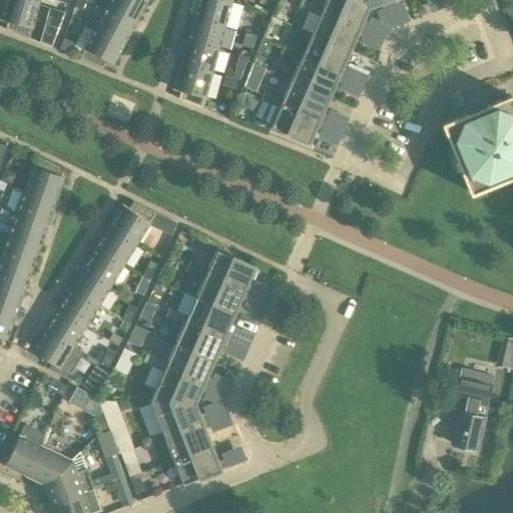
[(38,3),(26,0),(5,0),(1,19),(8,21),(5,29),(29,38),(38,3)]
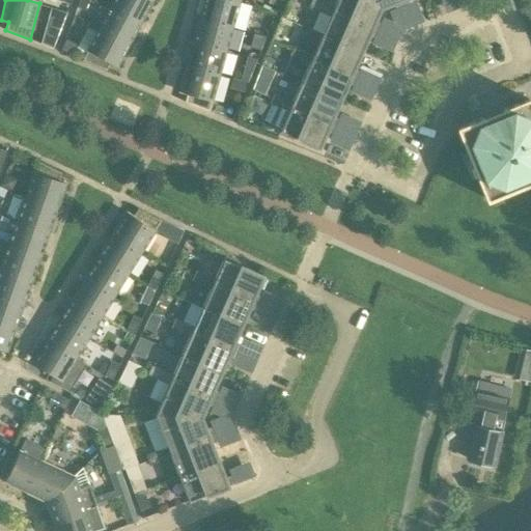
[(89,0),(80,0),(78,7),(86,10),(89,0)]
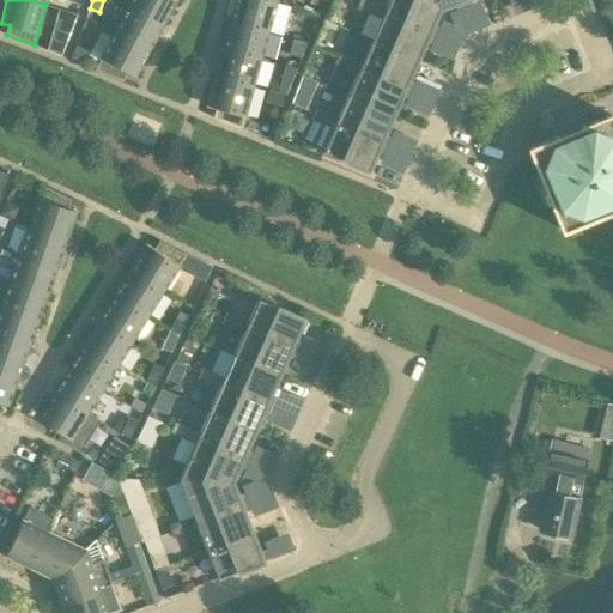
[(131,0),(129,6),(163,23),(175,0),(131,0)]
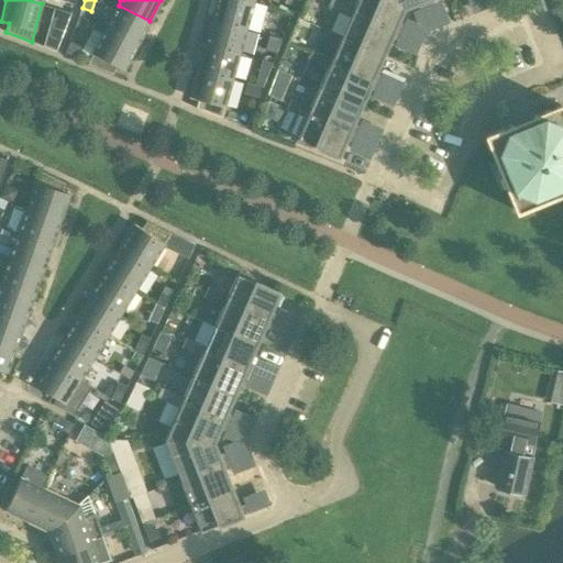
[(253,3),(241,0),(217,0),(212,20),(246,29),(253,3)]
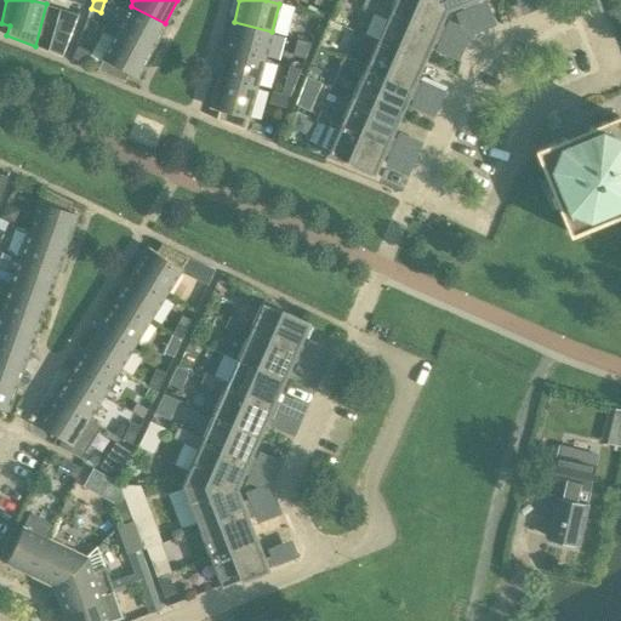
[(376,13),(381,3),(375,0),(368,0),(365,9),(376,13)]
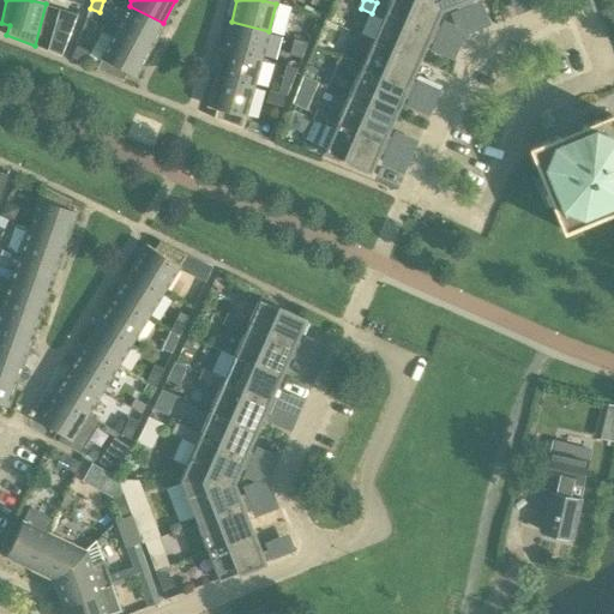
[(429,0),(390,0),(387,7),(385,13),(435,35),(439,26),(432,23),(439,8),(429,0)]
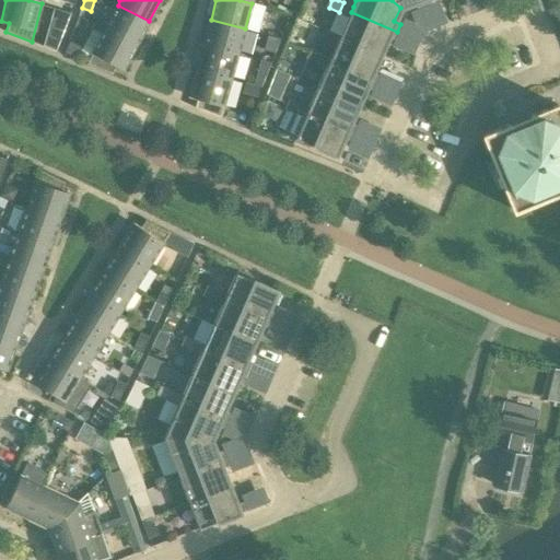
[(467,0),(471,11),(490,4),(488,0),(467,0)]
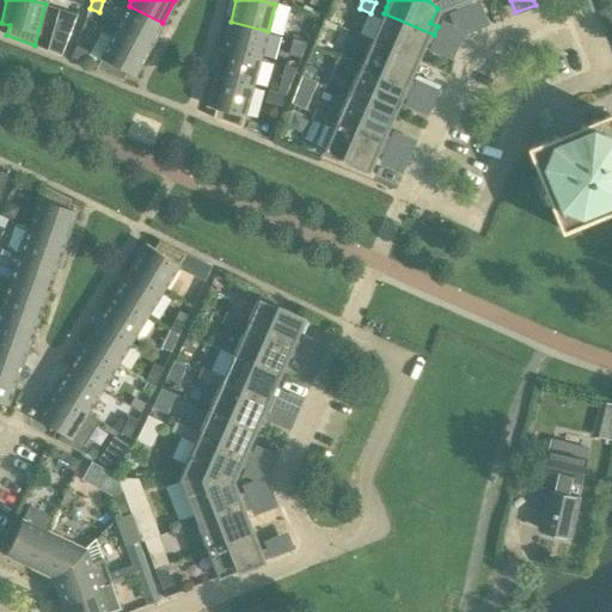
[(371,13),(381,18),(384,13),(386,7),(375,2),(371,13)]
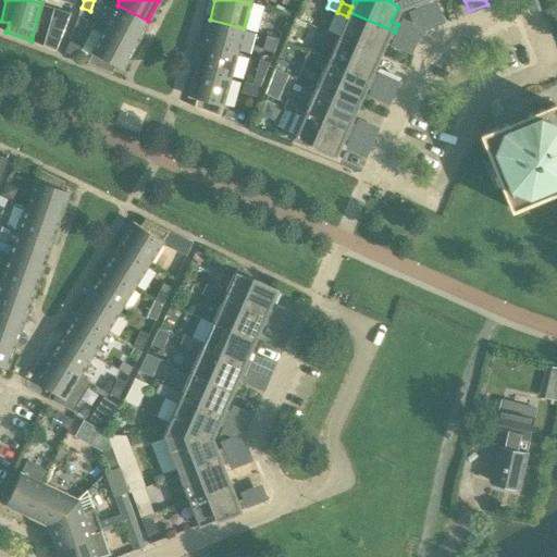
[(118,5),(104,28),(135,45),(148,21),(118,5)]
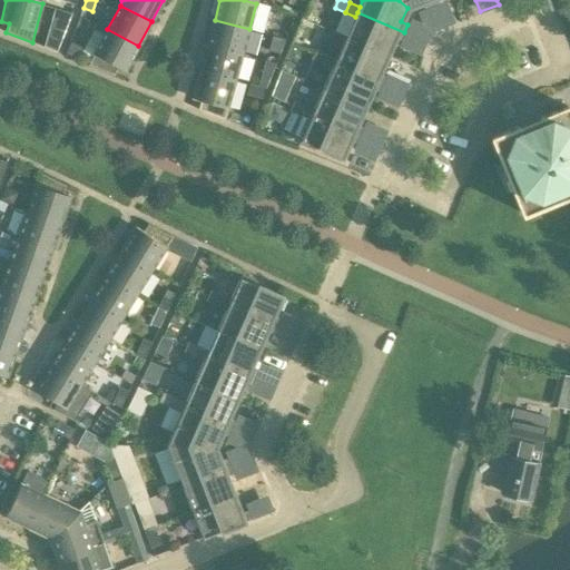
[(357,12),(355,17),(345,38),(386,56),(394,38),(401,40),(404,32),(357,12)]
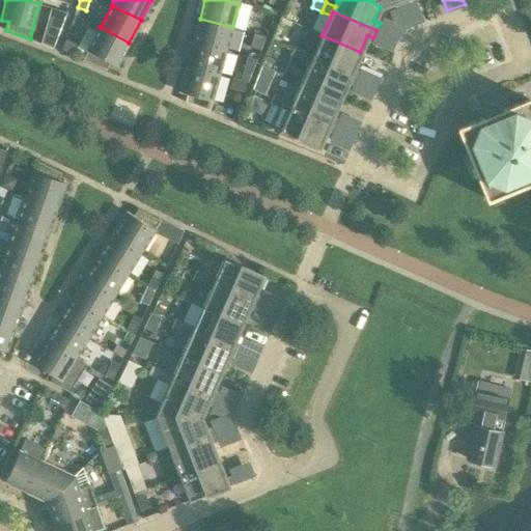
[(200,19),(194,43),(225,51),(232,27),(200,19)]
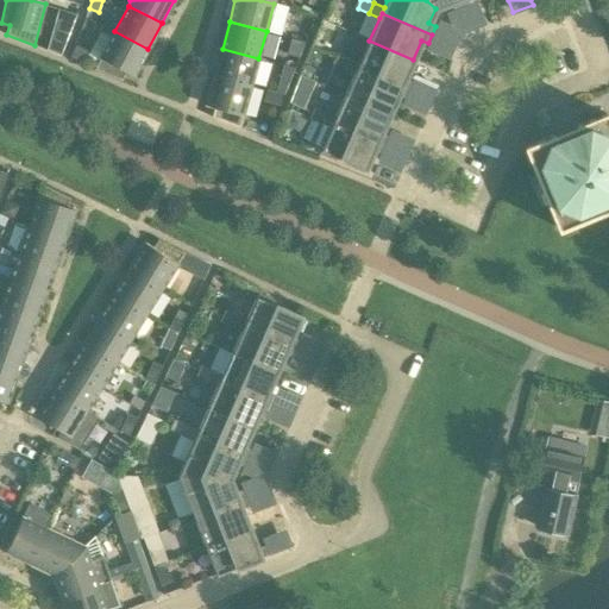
[(114,31),(94,70),(121,81),(127,71),(135,75),(148,49),(114,31)]
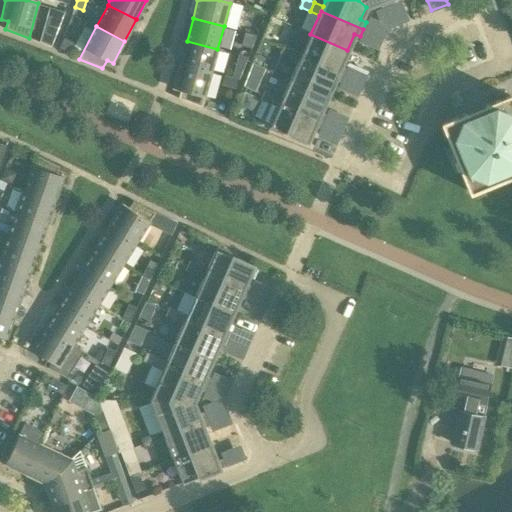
[(246,33),(242,46),(251,49),(256,37),(253,35),(246,33)]
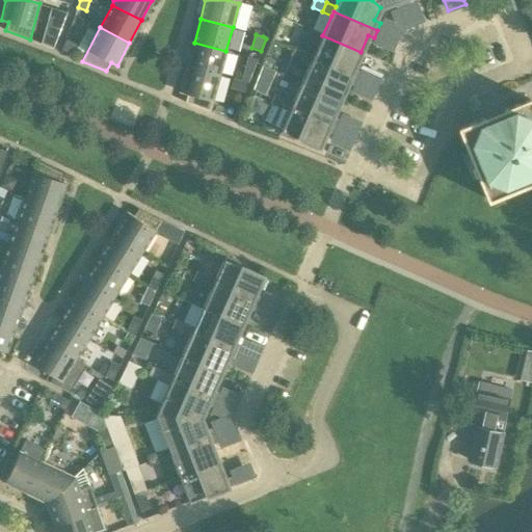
[(322,35),(314,54),(312,59),(355,78),(358,71),(353,69),(361,52),(322,35)]
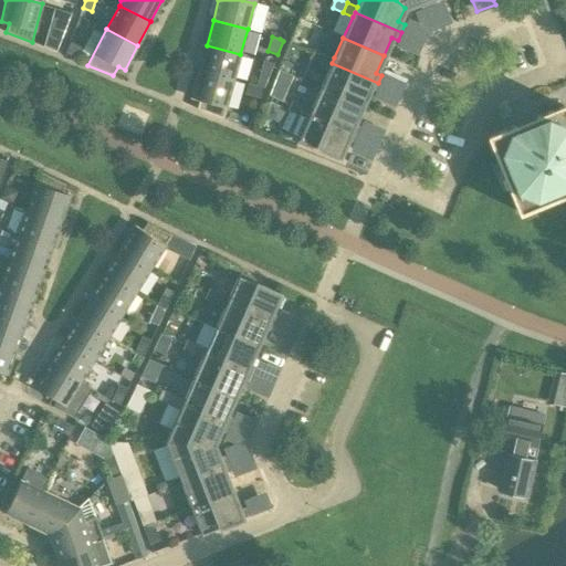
[(82,49),(71,43),(65,54),(76,60),(82,49)]
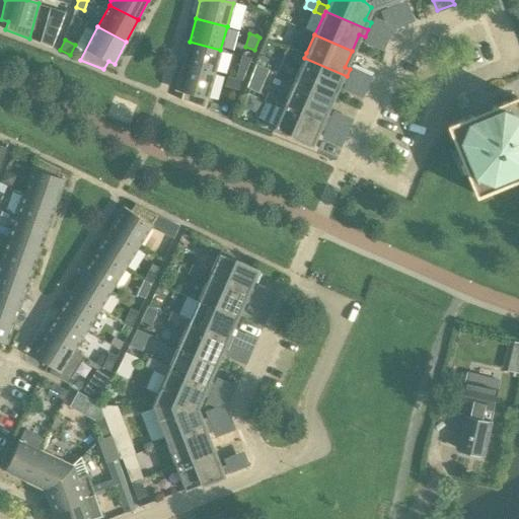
[(220,50),(190,42),(182,65),(214,73),(220,50)]
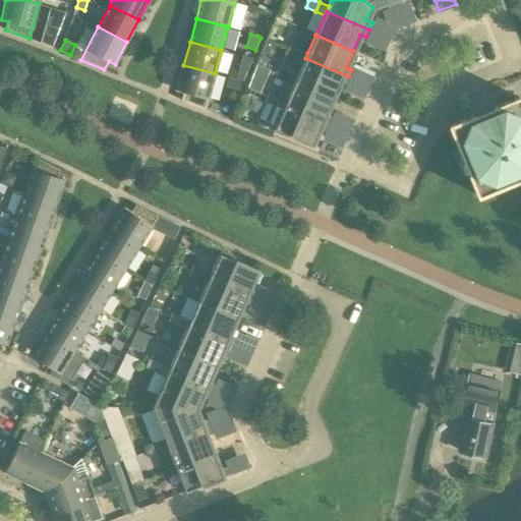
[(294,58),(298,49),(289,45),(285,54),(294,58)]
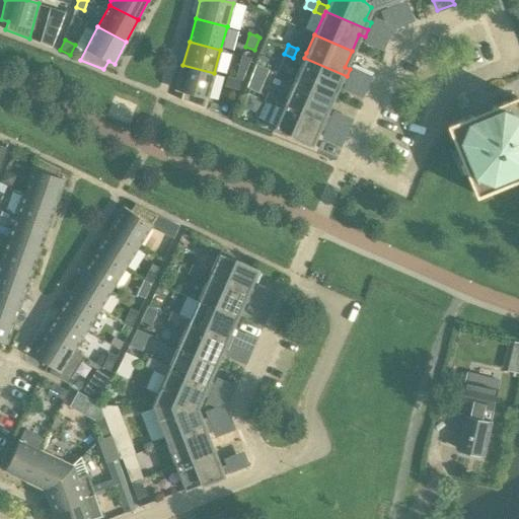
[(302,62),(304,58),(306,53),(297,49),(293,58),(302,62)]
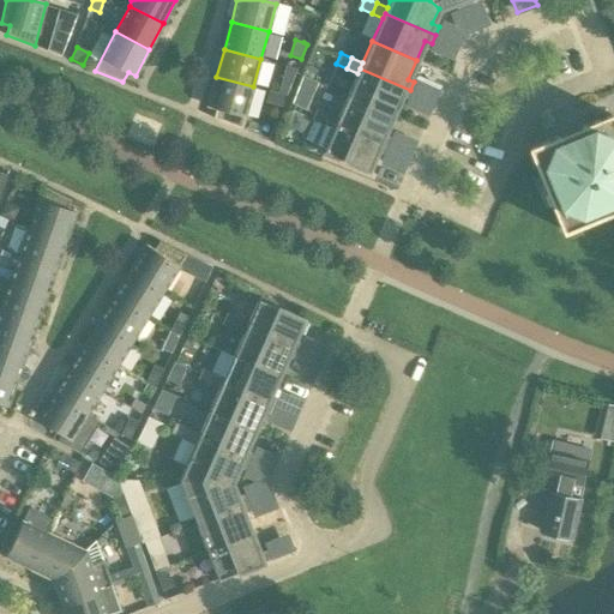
[(420,65),(409,107),(434,113),(445,71),(420,65)]
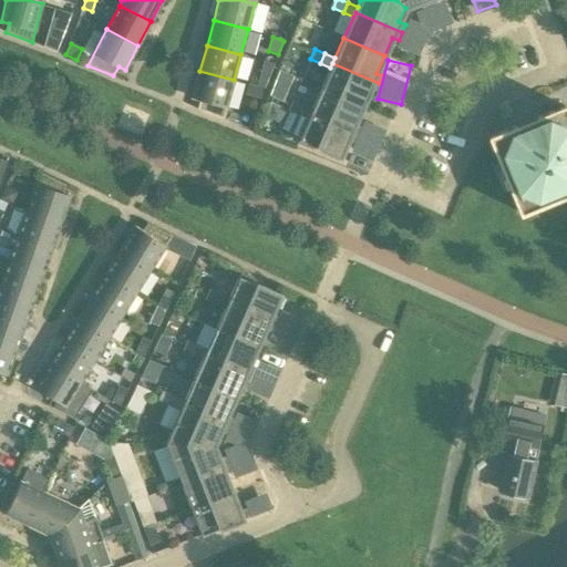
[(257,85),(263,88),(267,89),(274,64),(264,61),(257,85)]
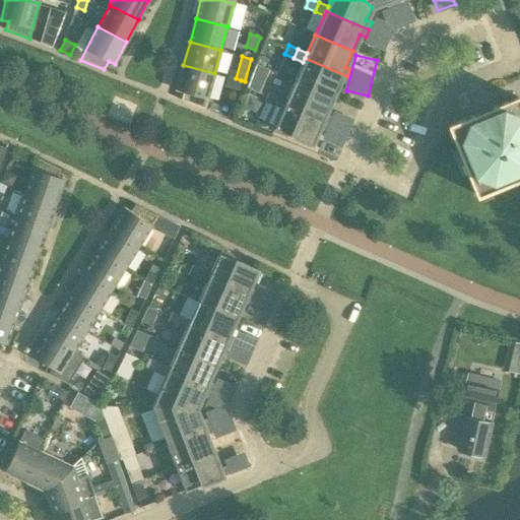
[(295,81),(332,98),(339,81),(344,83),(347,76),(305,58),(303,62),(295,81)]
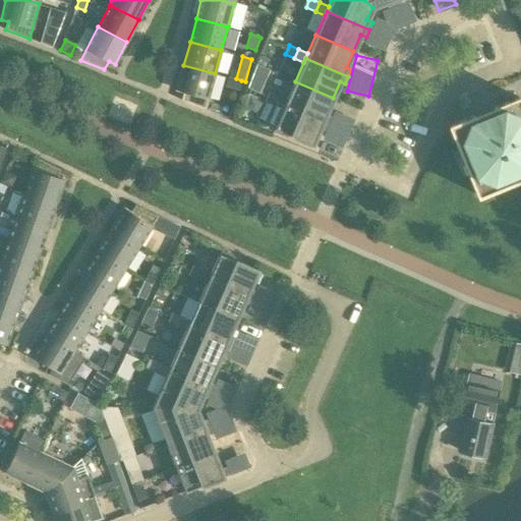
[(256,64),(247,89),(259,94),(269,69),(256,64)]
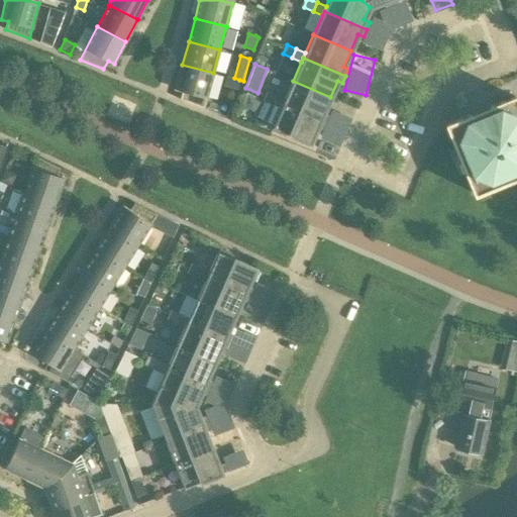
[(213,73),(182,65),(175,89),(182,91),(180,99),(203,109),(213,73)]
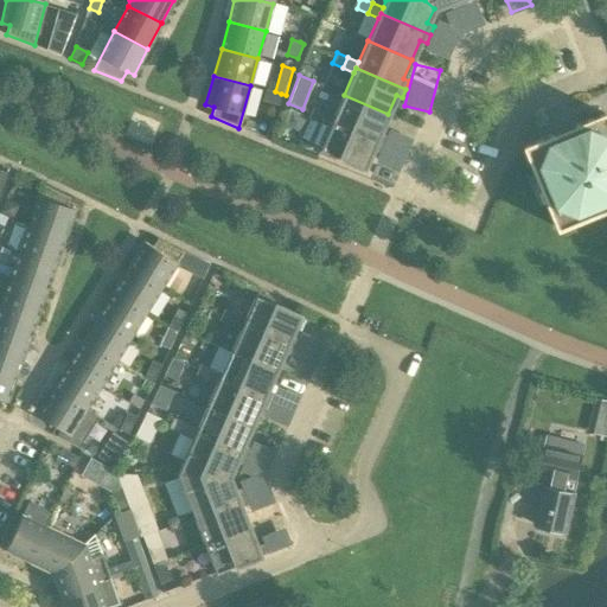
[(267,89),(263,101),(278,104),(281,94),(275,91),(267,89)]
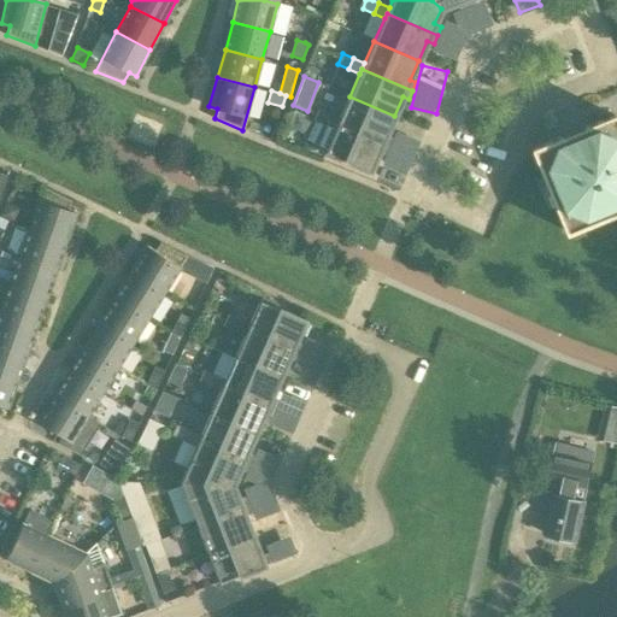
[(350,97),(340,118),(338,124),(388,146),(392,137),(386,135),(394,116),(350,97)]
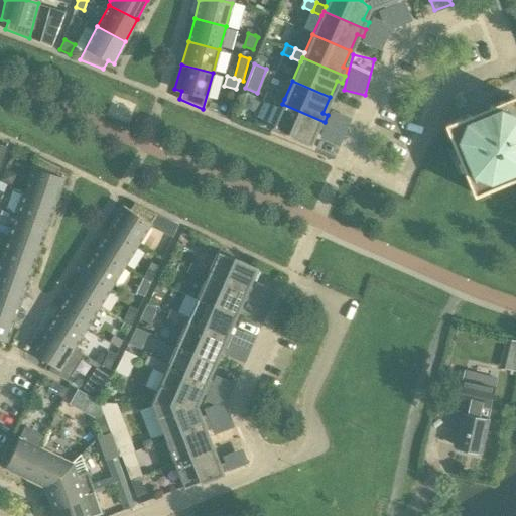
[(271,105),(275,95),(266,91),(262,101),(268,103),(271,105)]
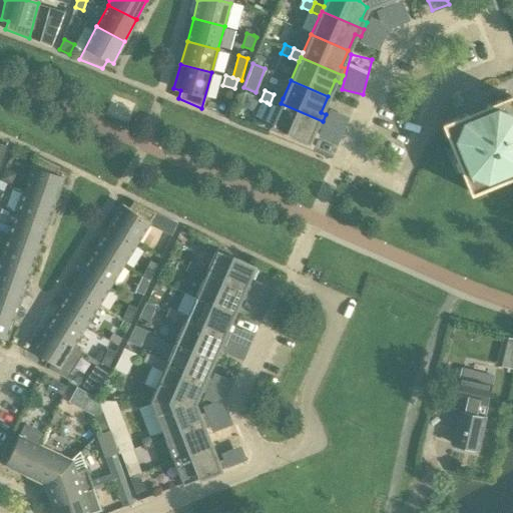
[(283,98),(274,94),(270,104),(279,108),(281,103),(283,98)]
